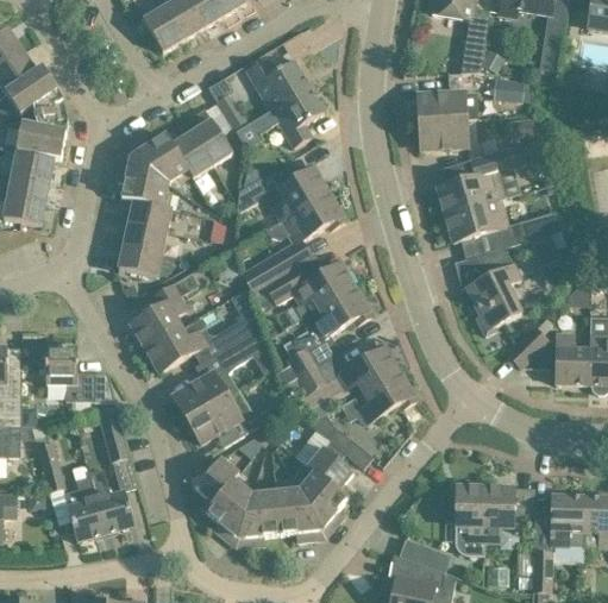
[(183,39),(204,27),(187,0),(174,0),(163,6),(183,39)]
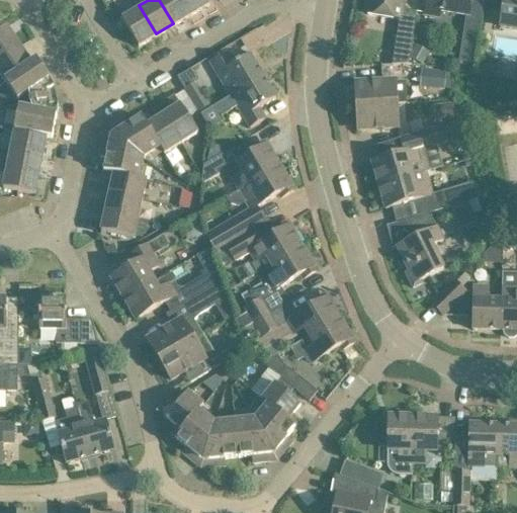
[(159,0),(173,23),(191,12),(183,0),(159,0)]
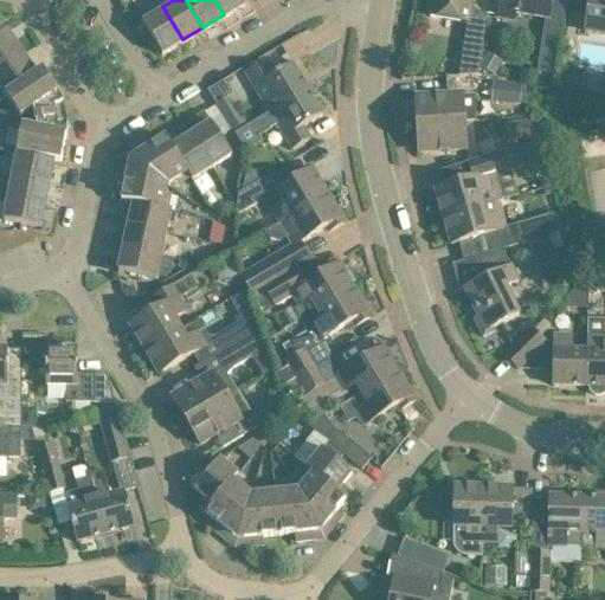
[(214,0),(224,14),(244,2),(243,0),(214,0)]
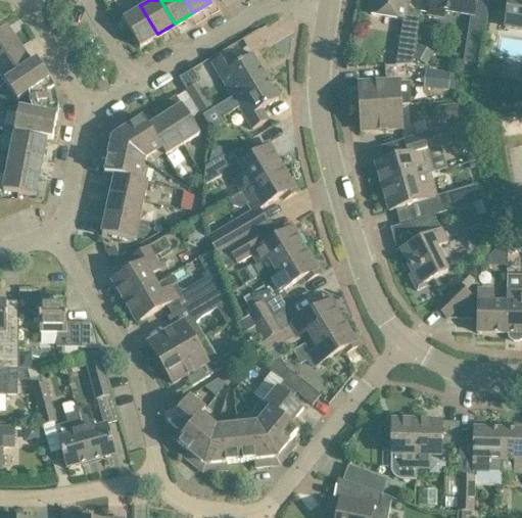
[(370,0),(369,11),(401,16),(398,38),(395,62),(412,61),(415,40),(419,8),(407,6),(408,1),(409,1),(409,0),(370,0)]
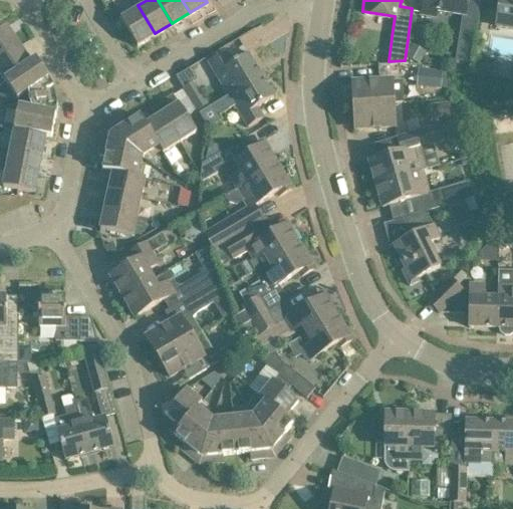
[(422,0),(420,12),(436,15),(437,9),(462,13),(459,33),(474,35),(477,11),(465,9),(466,0),(422,0)]
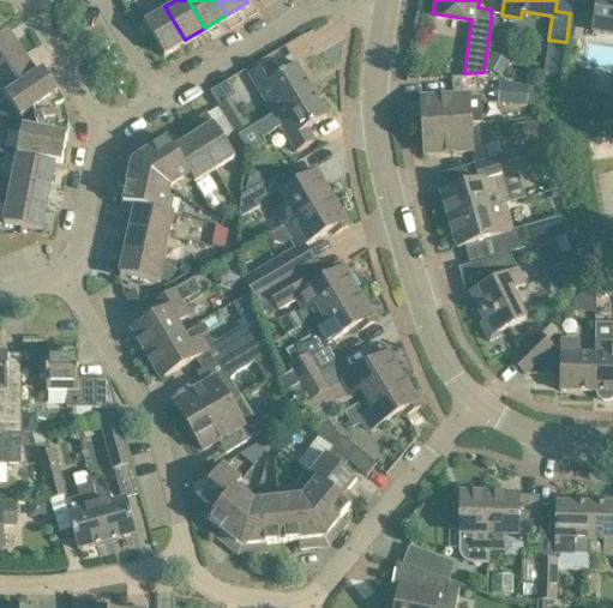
[(595,0),(592,28),(612,30),(612,0),(595,0)]
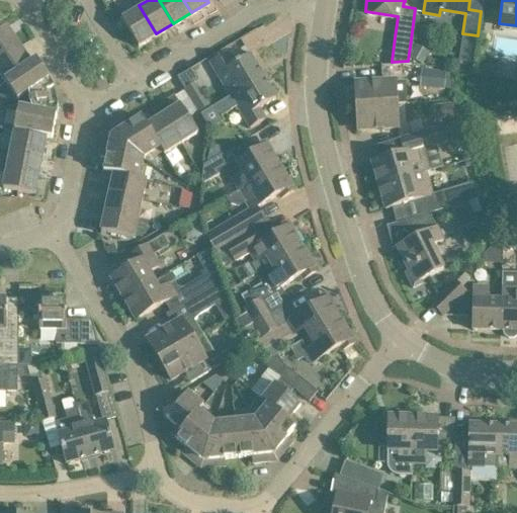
[(138,44),(156,33),(139,5),(121,16),(138,44)]
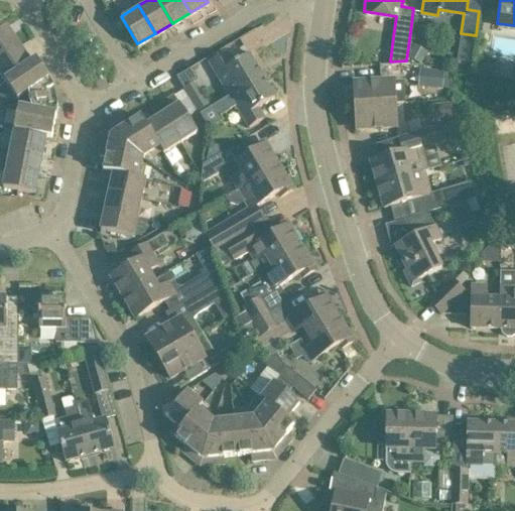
[(0,73),(4,79),(0,82),(0,98),(2,101),(15,96),(27,89),(30,107),(18,105),(2,184),(34,190),(45,133),(51,134),(57,103),(48,101),(45,89),(53,84),(35,56),(30,60),(6,23),(0,26),(0,73)]
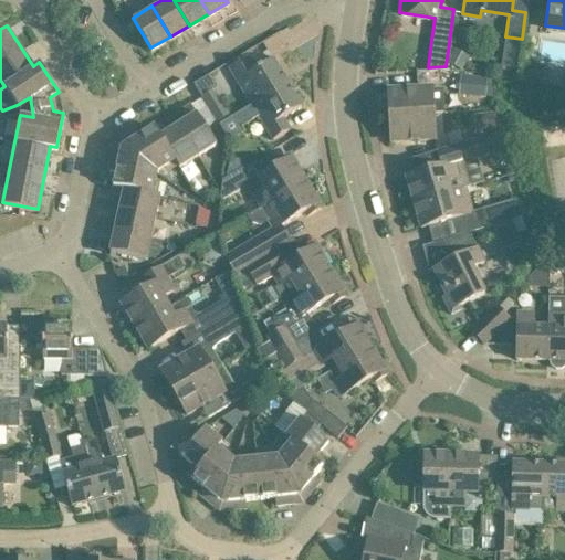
[(254,67),(247,53),(227,65),(242,91),(242,92),(249,103),(286,81),(272,56),(254,67)]
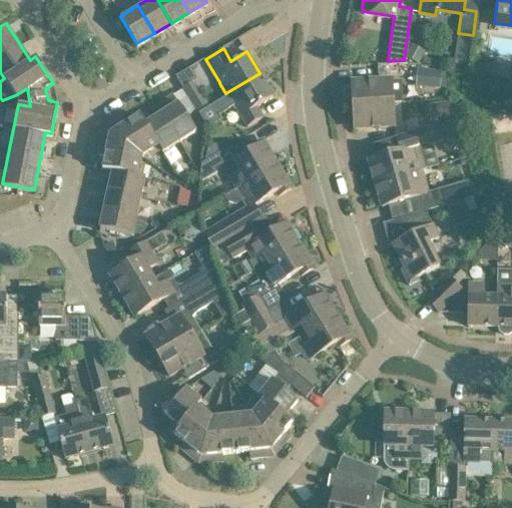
[(497,75),(498,62),(478,59),(476,72),(497,75)]
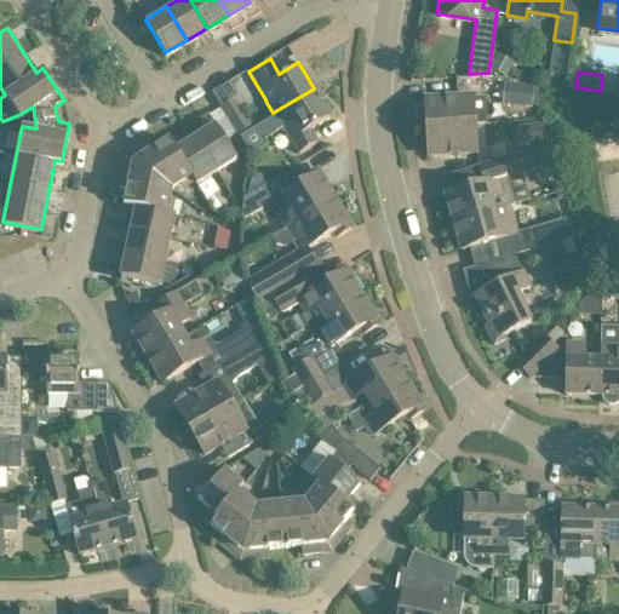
[(470,93),(469,74),(456,75),(457,95),(424,96),(425,124),(474,120),(487,120),(486,92),(470,93)]
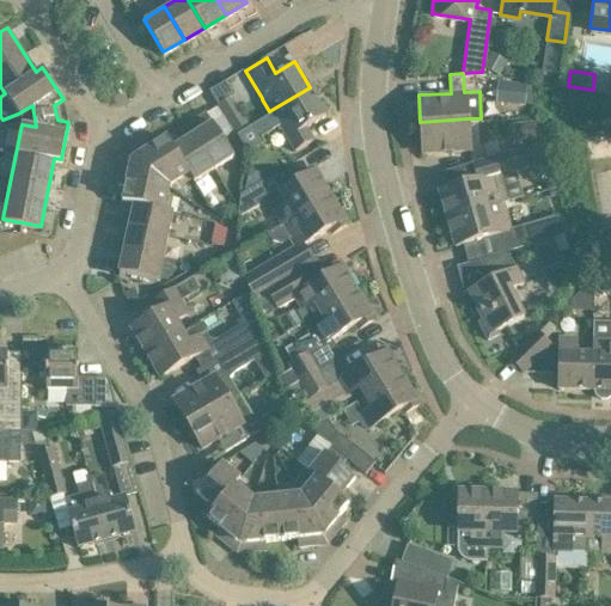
[(507,101),(525,103),(526,83),(509,80),(507,101)]
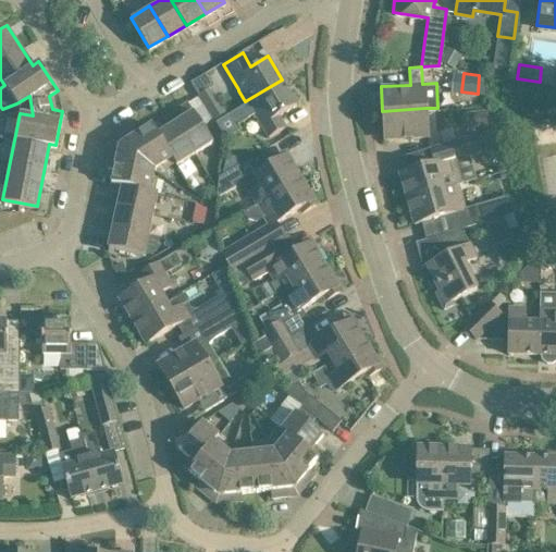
[(278,113),(296,102),(282,80),(245,101),(231,110),(215,119),(225,136),(241,127),(236,121),(252,111),(266,135),(284,124),(278,113)]
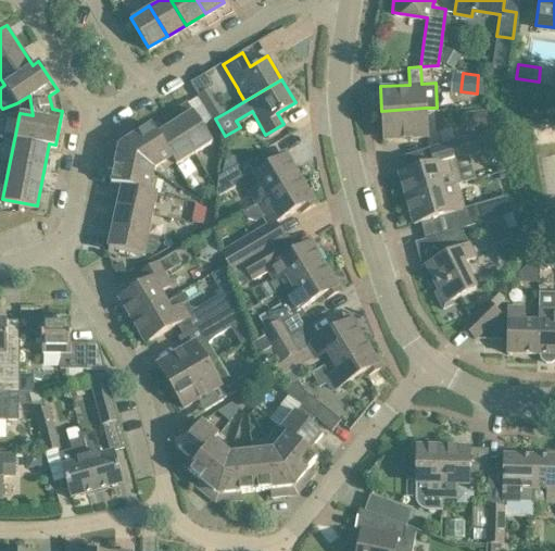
[(214,116),(225,110),(210,85),(199,92),(214,116)]
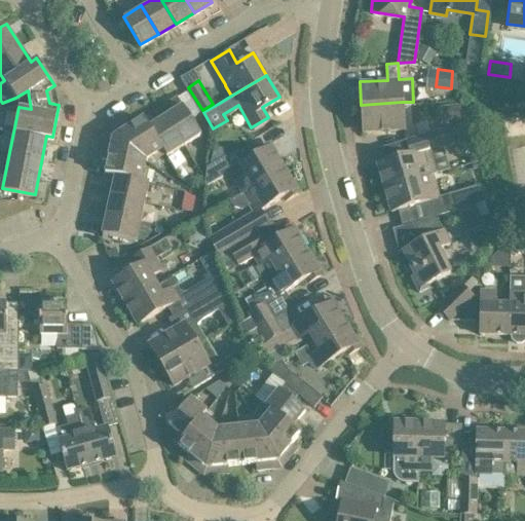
[(199,132),(187,111),(177,95),(170,99),(175,107),(154,120),(149,112),(132,123),(127,117),(112,126),(116,133),(111,140),(104,138),(101,155),(107,157),(103,178),(113,180),(108,205),(98,201),(94,216),(104,219),(102,231),(134,237),(147,180),(141,179),(145,158),(161,149),(164,154),(199,132)]
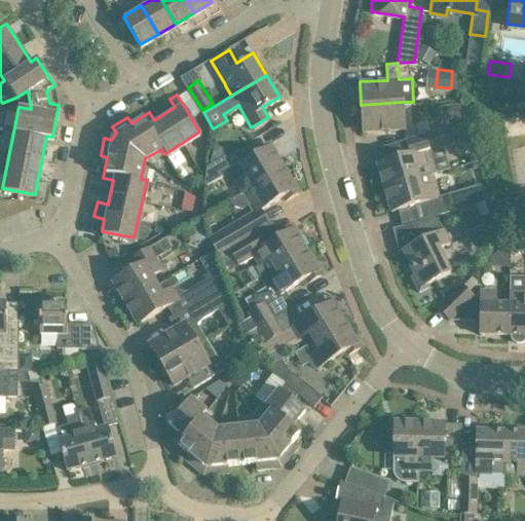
[(442,123),(461,120),(458,101),(439,104),(442,123)]
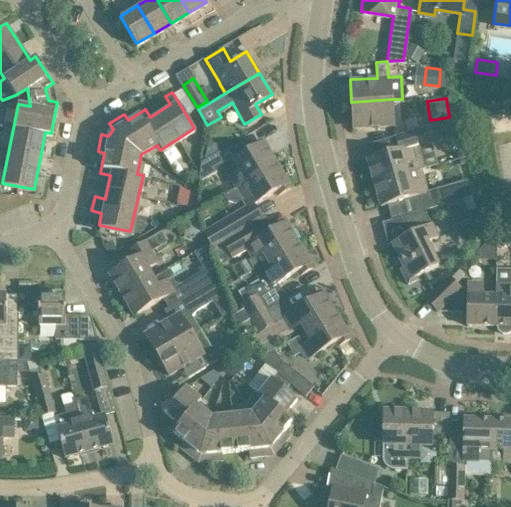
[(393,123),(391,99),(351,102),(351,103),(353,103),(354,125),(393,123)]
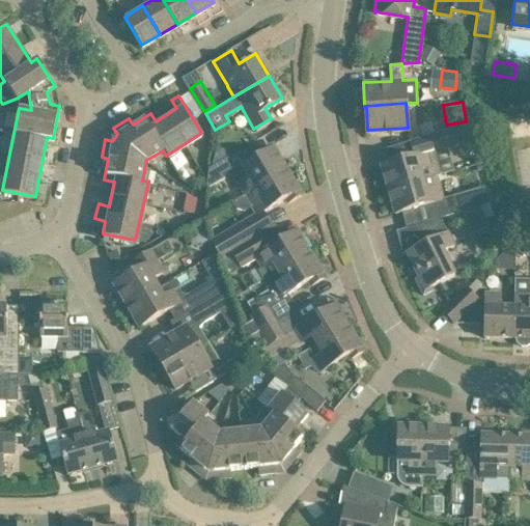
[(388,186),(435,172),(440,171),(434,149),(449,145),(472,139),(467,121),(443,128),(408,138),(413,154),(381,163),(388,186)]
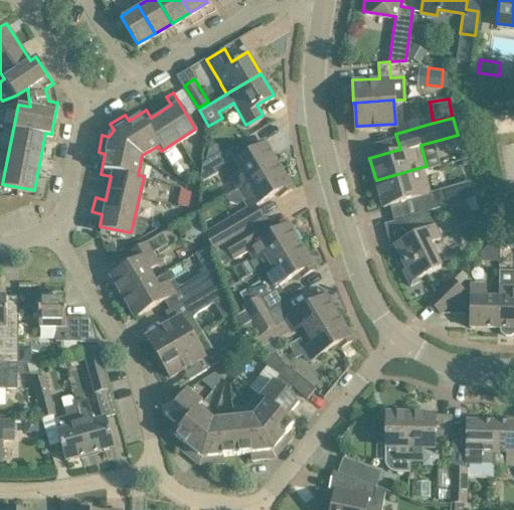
[(231,143),(227,146),(233,156),(234,158),(232,159),(238,168),(228,174),(235,186),(277,162),(262,138),(248,146),(244,141),(233,147),(231,143)]
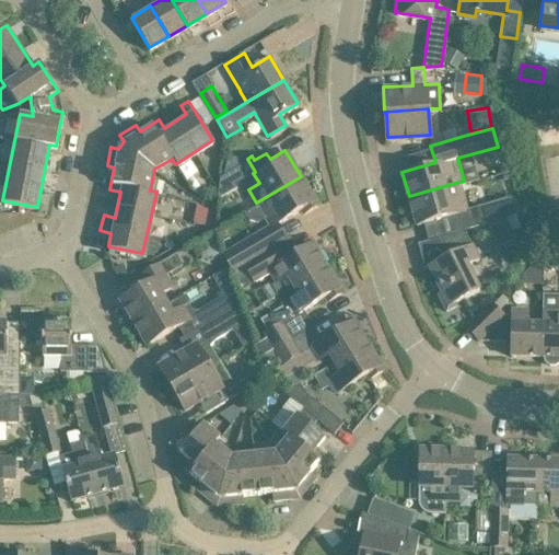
[(228,170),(240,163),(236,154),(226,155),(223,172),(228,170)]
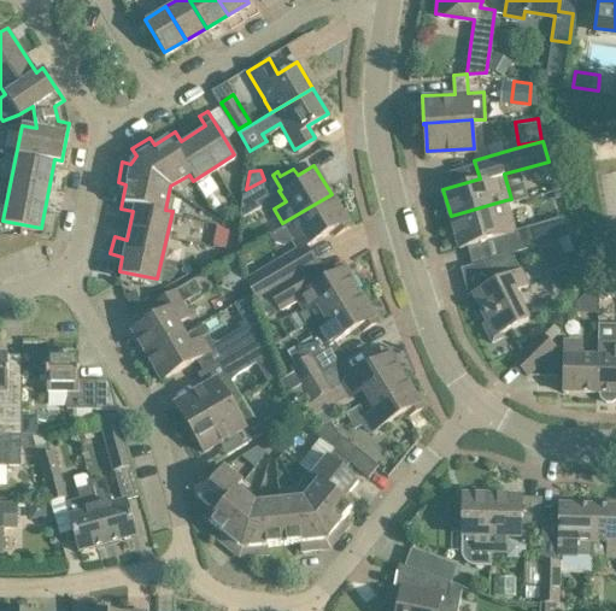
[(246,189),(242,192),(240,215),(260,204),(251,187),(246,189)]
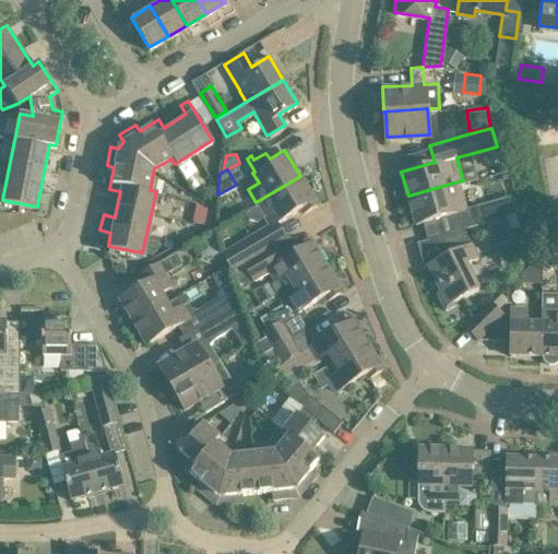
[(191,173),(186,176),(193,187),(199,184),(191,173)]
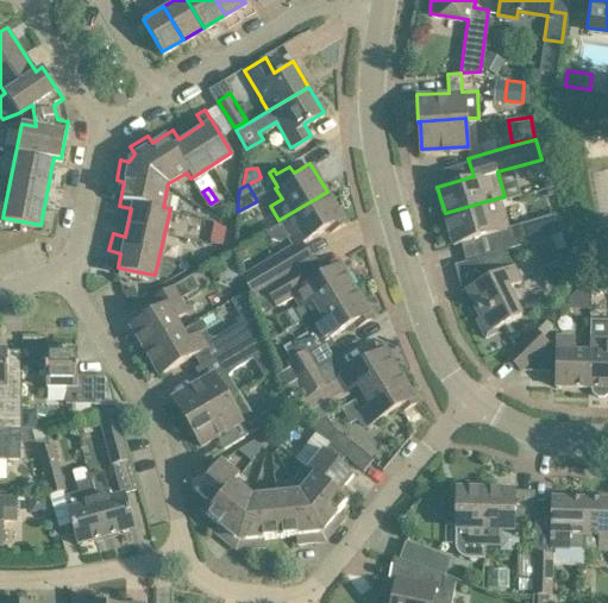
[(292,243),(261,261),(273,281),(296,267),(311,257),(301,240),(327,225),(330,228),(344,220),(327,192),(279,220),(280,221),(265,228),(270,237),(280,239),(288,234),(292,243)]
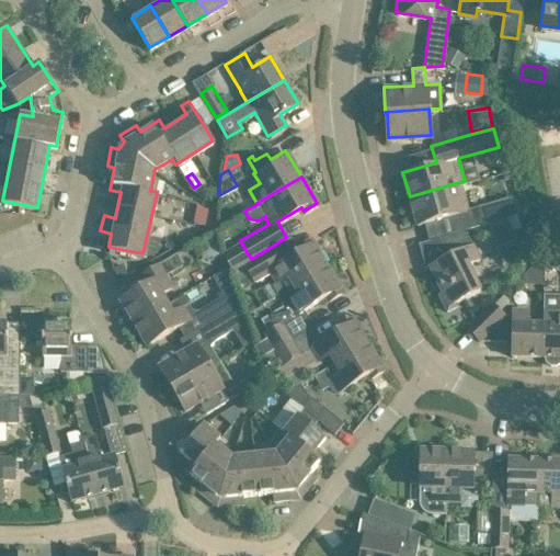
[(467,206),(459,182),(410,196),(416,223),(467,206)]
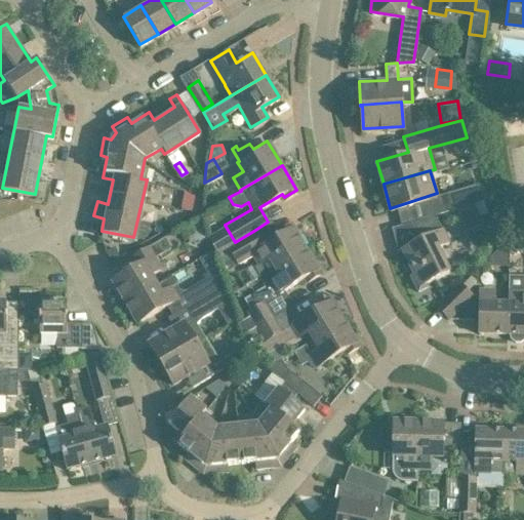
[(450,206),(482,198),(477,181),(445,190),(450,206)]
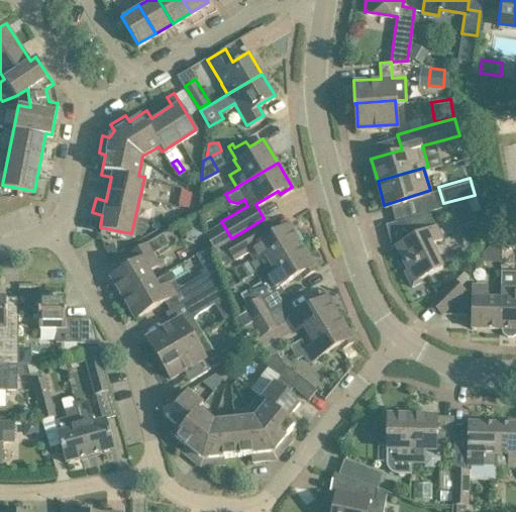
[(475,195),(465,198),(471,210),(472,212),(481,210),(476,195),(475,195)]
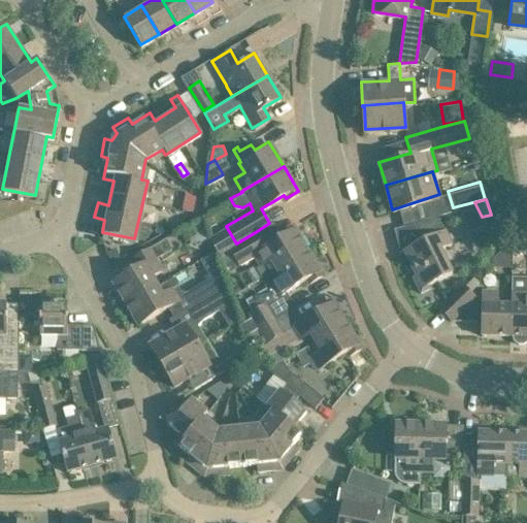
[(443,228),(436,214),(416,220),(413,221),(422,239),(403,249),(416,273),(413,274),(420,290),(429,286),(429,284),(454,271),(442,248),(453,241),(446,227),(443,228)]
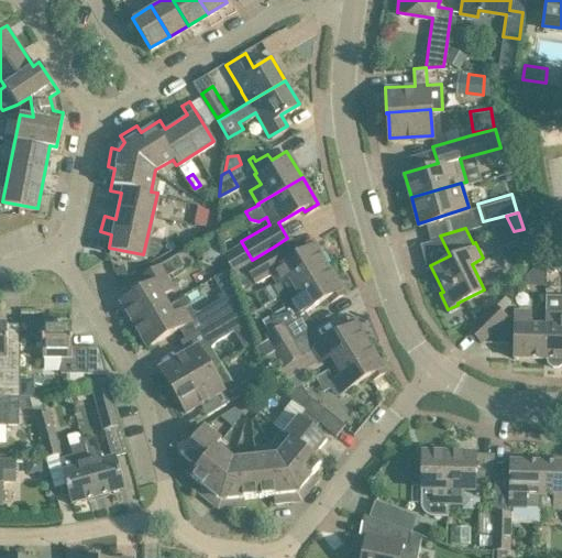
[(171,229),(168,238),(178,240),(180,231),(171,229)]
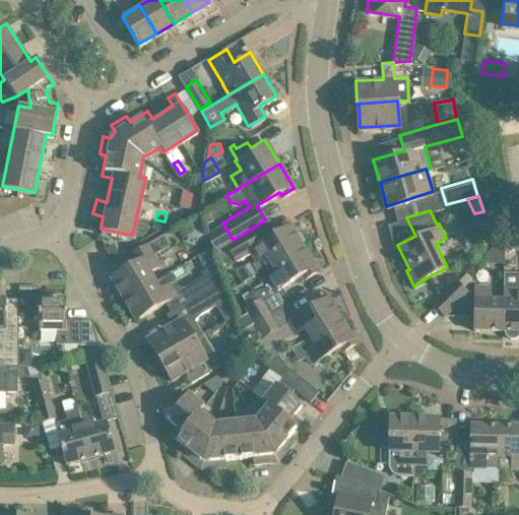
[(233,240),(228,243),(237,258),(250,252),(255,261),(252,262),(258,271),(302,245),(286,220),(274,228),(277,232),(261,241),(253,228),(233,240)]
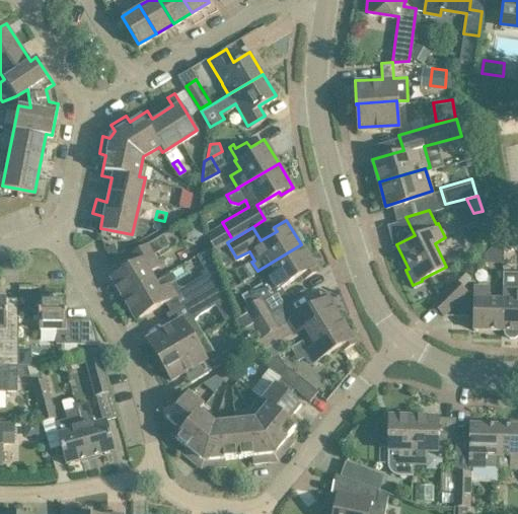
[(136,261),(112,276),(124,296),(152,279),(147,270),(158,264),(152,253),(169,242),(168,241),(162,232),(152,238),(145,242),(130,250),(136,261)]
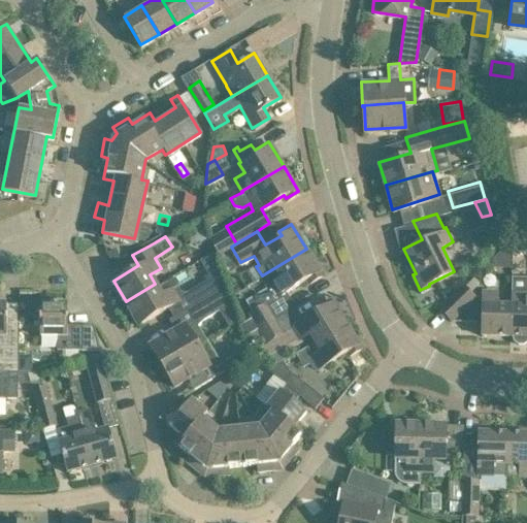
[(251,316),(238,323),(242,335),(258,325),(274,316),(277,314),(294,304),(285,290),(306,278),(308,281),(321,273),(306,249),(262,275),(267,285),(273,295),(251,309),(249,311),(251,316)]
